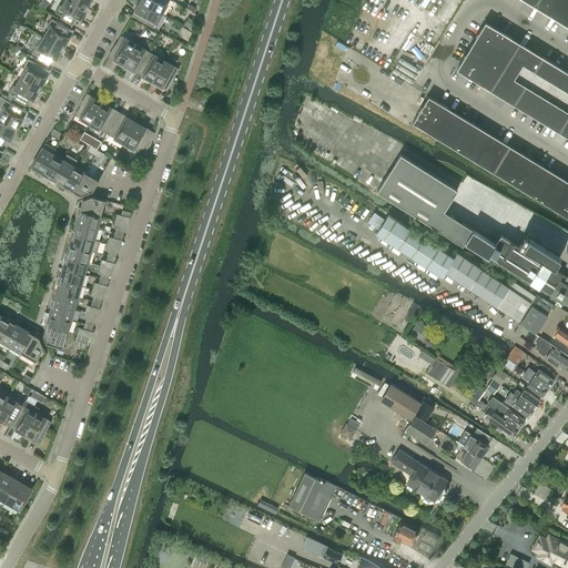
[(87,8),(73,0),(64,0),(62,4),(61,4),(59,4),(54,12),(77,24),(87,8)]
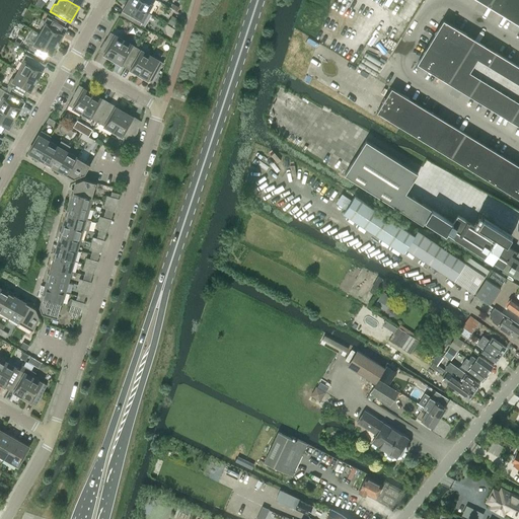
[(154,0),(128,0),(129,1),(148,12),(154,0)]
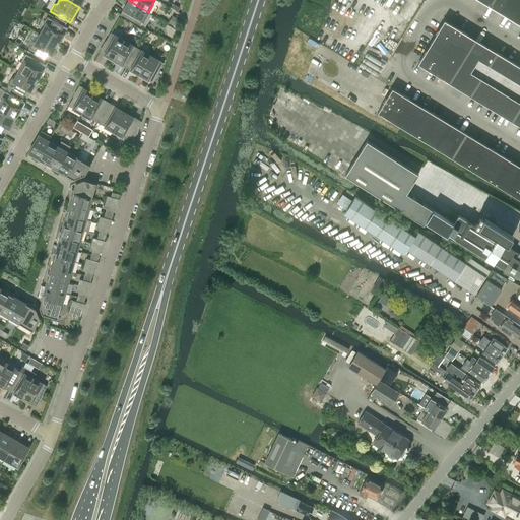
[(519,0),(479,0),(519,24),(519,0)]
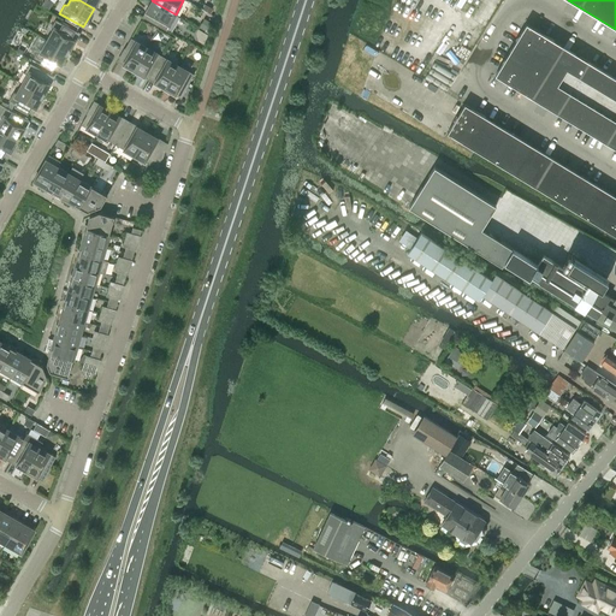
[(176,15),(153,1),(143,17),(166,30),(176,15)]
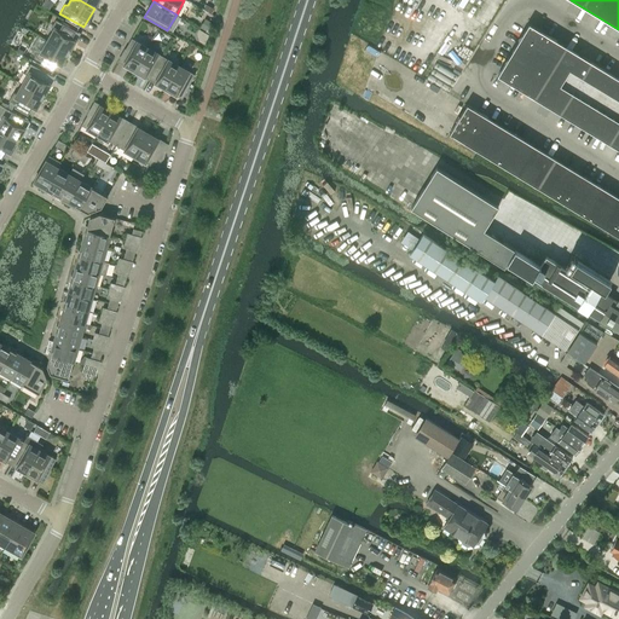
[(47,40),(69,52),(80,33),(56,19),(51,28),(52,30),(53,30),(47,40)]
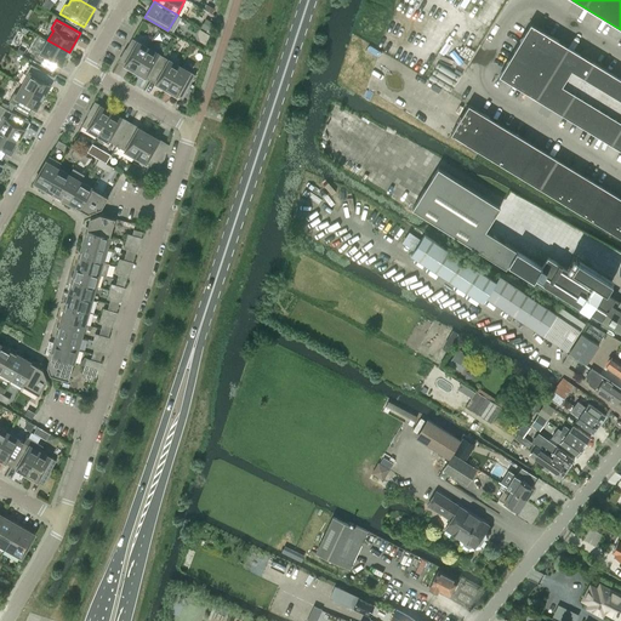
[(620,78),(530,23),(499,75),(620,149),(620,78)]
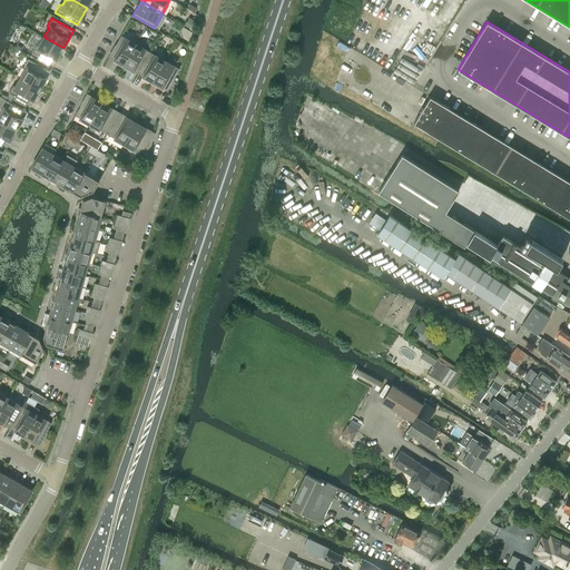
[(124,65),(136,43),(121,35),(109,56),(124,65)]
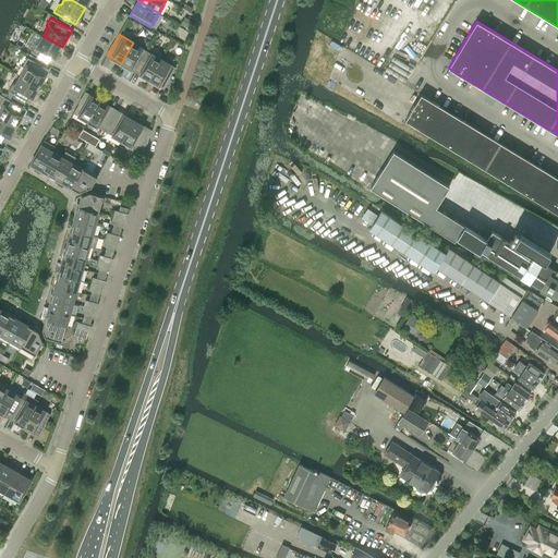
[(62,47),(43,36),(38,45),(37,44),(35,44),(31,51),(52,64),(62,47)]
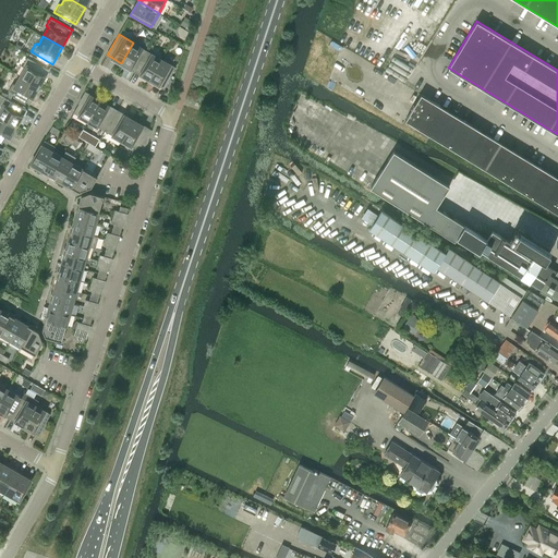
[(133,43),(121,63),(135,72),(147,50),(133,43)]
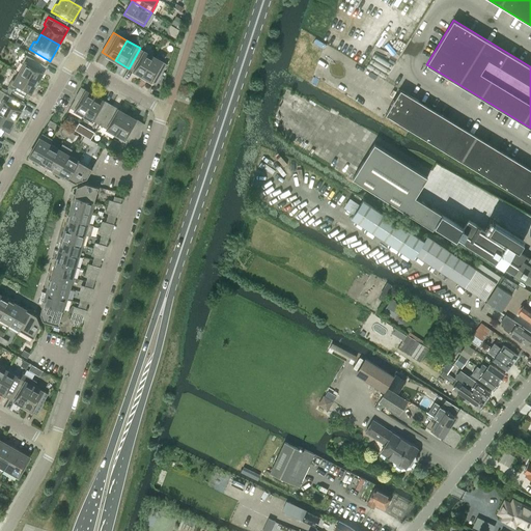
[(140,48),(129,68),(142,76),(154,56),(140,48)]
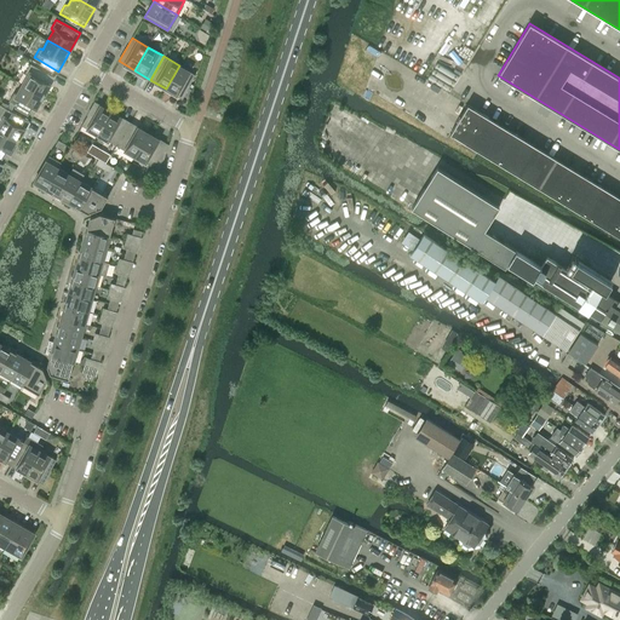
[(22,84),(44,96),(55,78),(30,63),(26,72),(27,74),(28,75),(22,84)]
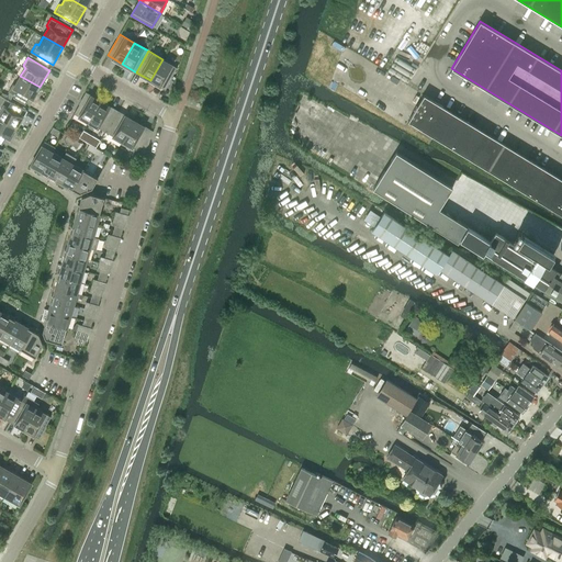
[(163,59),(150,80),(165,89),(177,68),(163,59)]
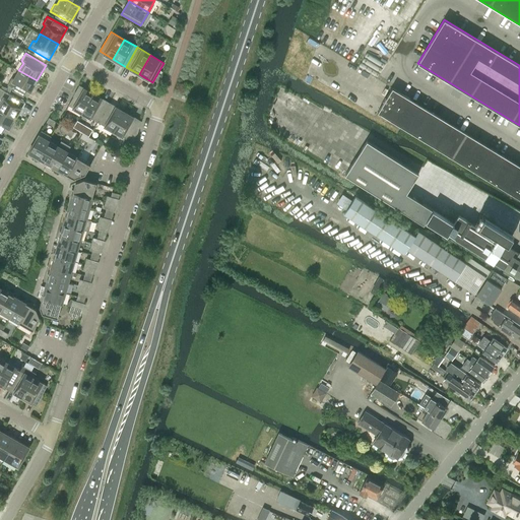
[(37,80),(18,70),(14,78),(13,77),(11,78),(7,85),(27,96),(37,80)]
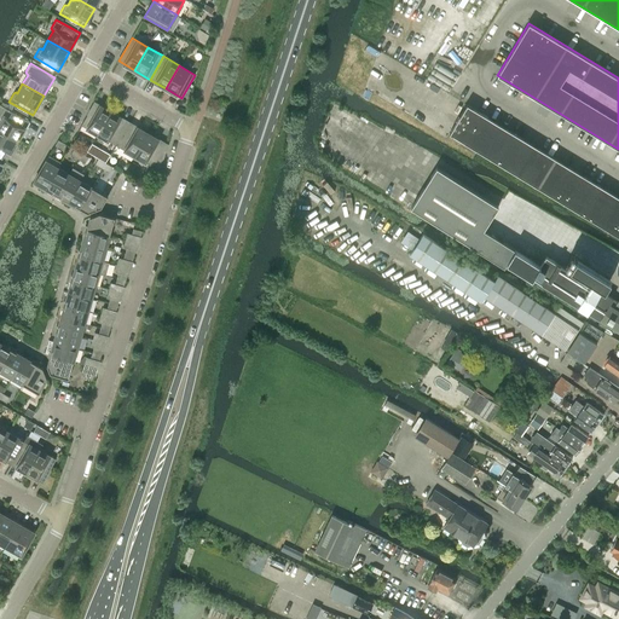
[(97,134),(110,111),(94,102),(81,125),(97,134)]
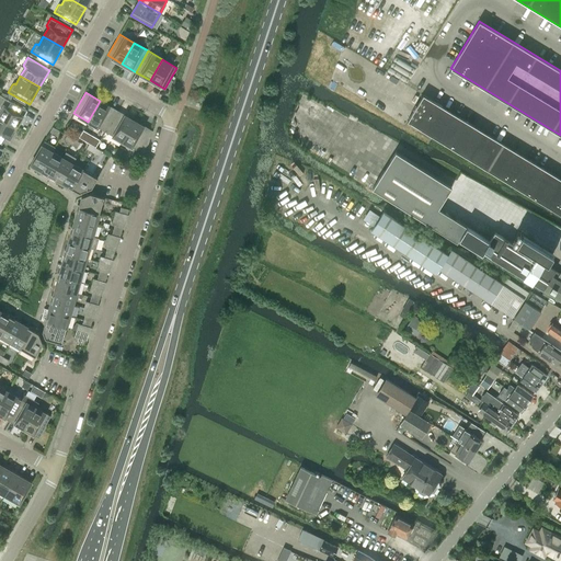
[(0,117),(2,118),(16,127),(26,110),(15,103),(16,101),(6,94),(4,98),(0,94),(0,117)]
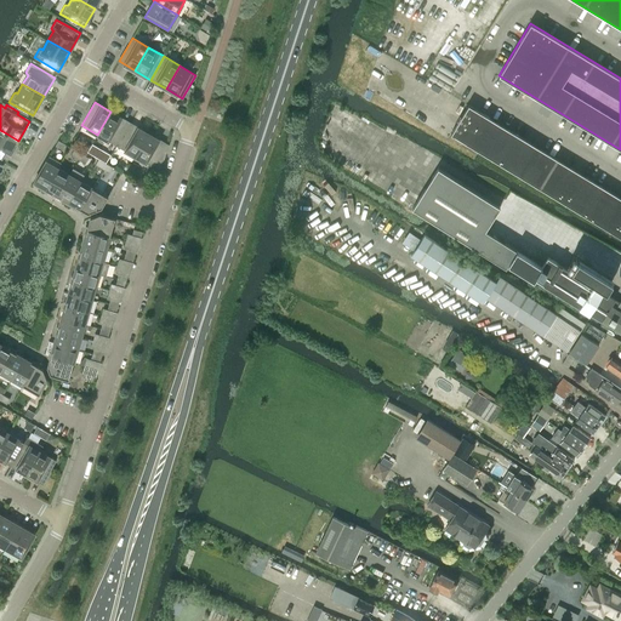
[(451,134),(468,144),(486,115),(468,104),(451,134)]
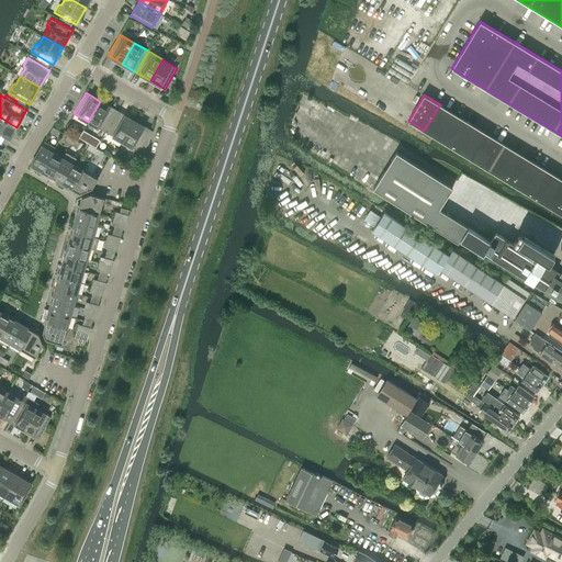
[(100,101),(88,122),(105,132),(117,111),(100,101)]
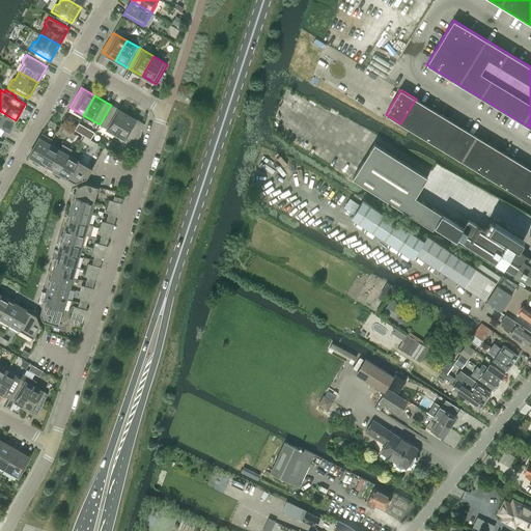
[(400,123),(416,133),(430,108),(416,99),(400,123)]
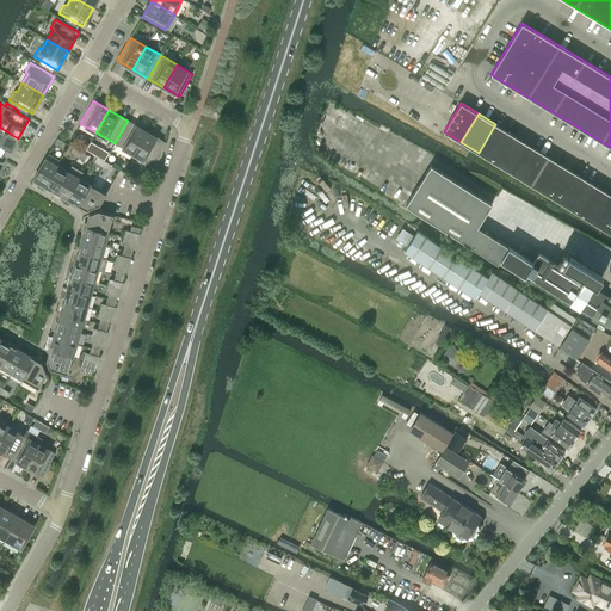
[(147,131),(128,121),(115,143),(134,154),(147,131)]
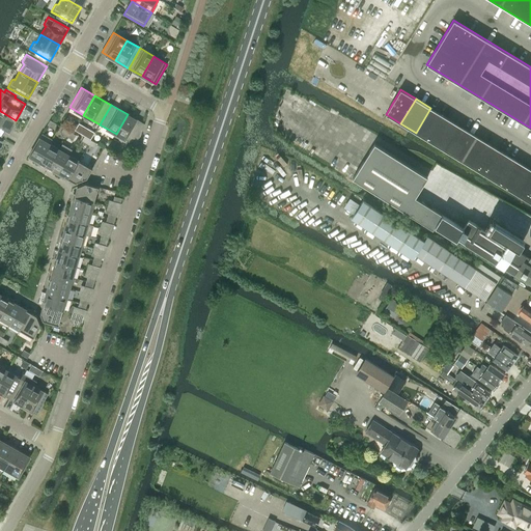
[(416,133),(430,142),(446,117),(430,108),(416,133)]
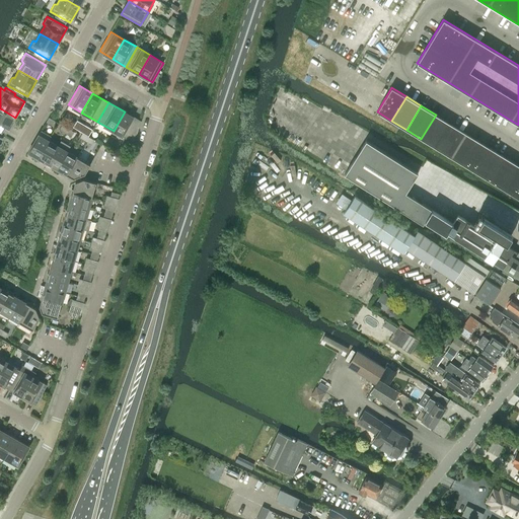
[(0,129),(6,133),(15,118),(2,109),(0,108),(0,129)]
